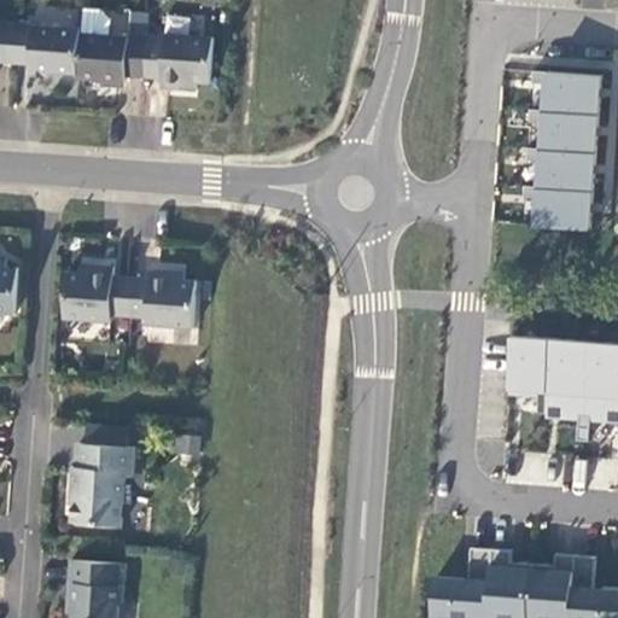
[(82,11),(81,29),(77,75),(77,80),(124,83),(124,77),(144,79),(146,39),(109,36),(110,22),(103,12),(82,11)]
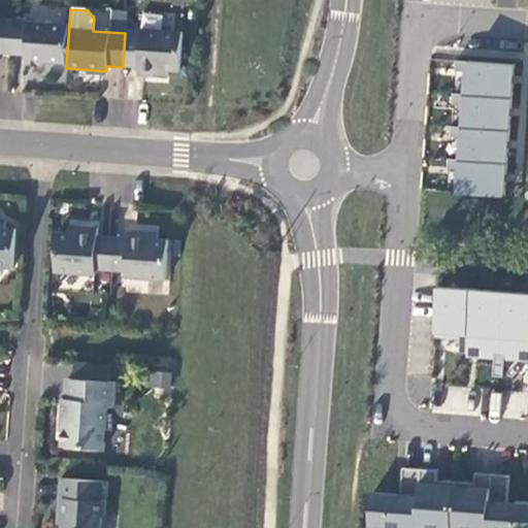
[(0,19),(0,53),(9,54),(12,20),(0,19)]
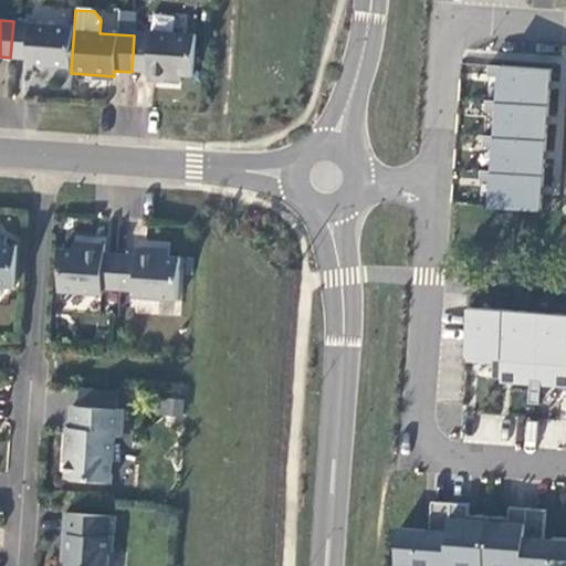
[(74,27),(13,21),(10,58),(27,60),(25,64),(71,69),(74,27)]
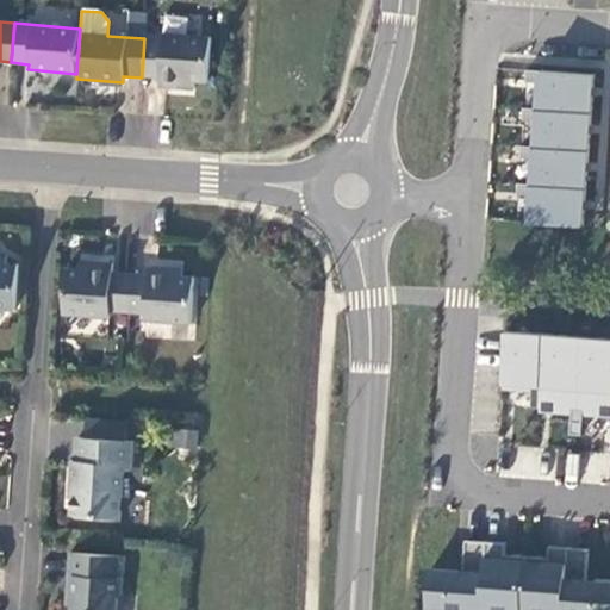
[(162,39),(144,38),(142,78),(159,80),(157,88),(193,91),(194,83),(206,85),(210,39),(162,35),(162,39)]
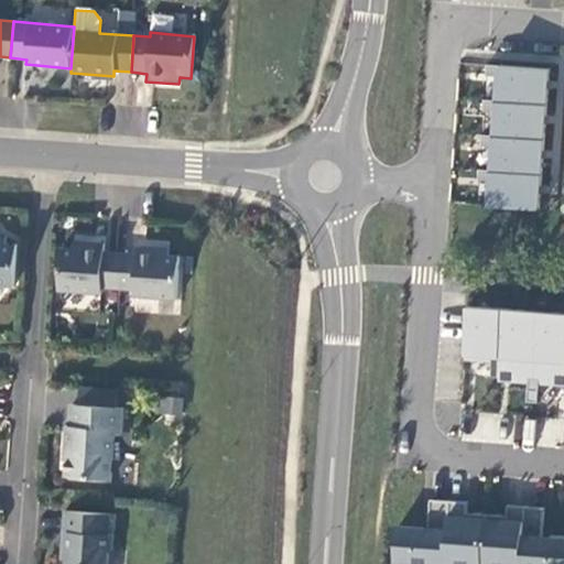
[(492,102),(544,106),(548,71),(495,66),(492,102)]
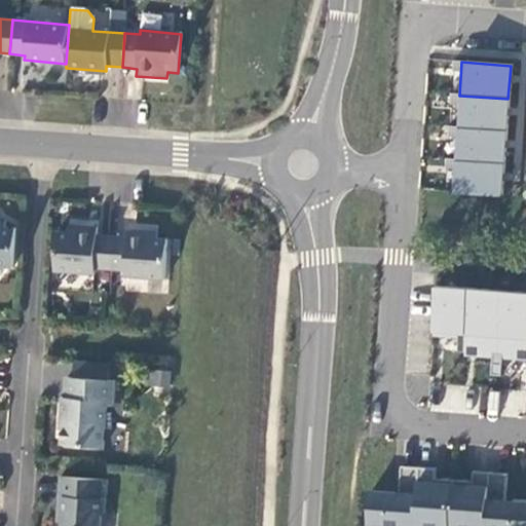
[(457,128),(506,130),(508,99),(459,96),(457,128)]
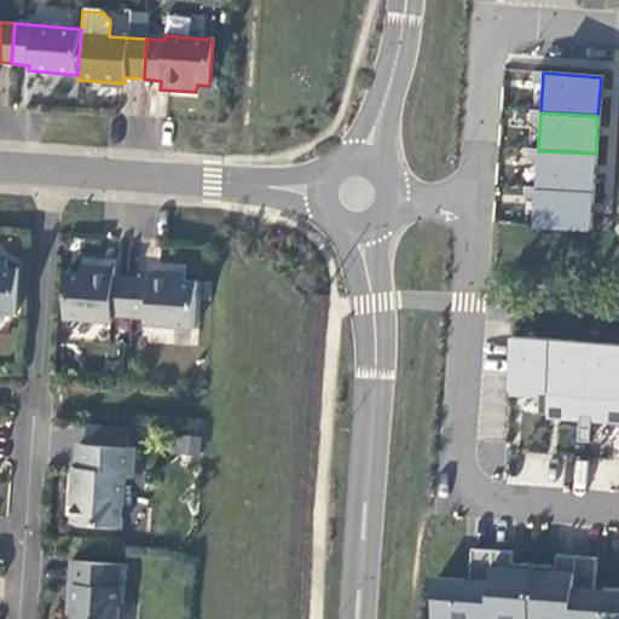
[(536,190),(594,194),(596,154),(538,151),(536,190)]
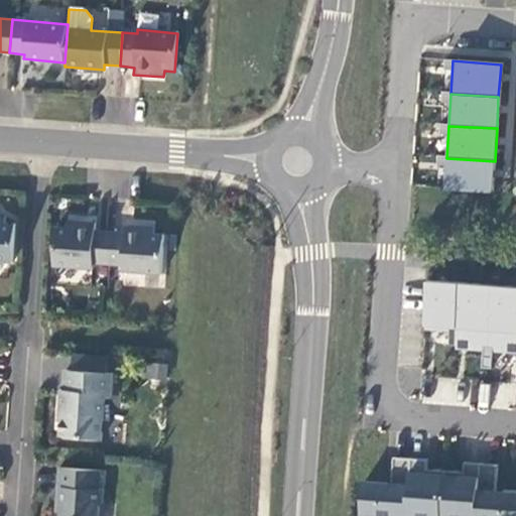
[(444,188),(492,191),(495,161),(446,158),(444,188)]
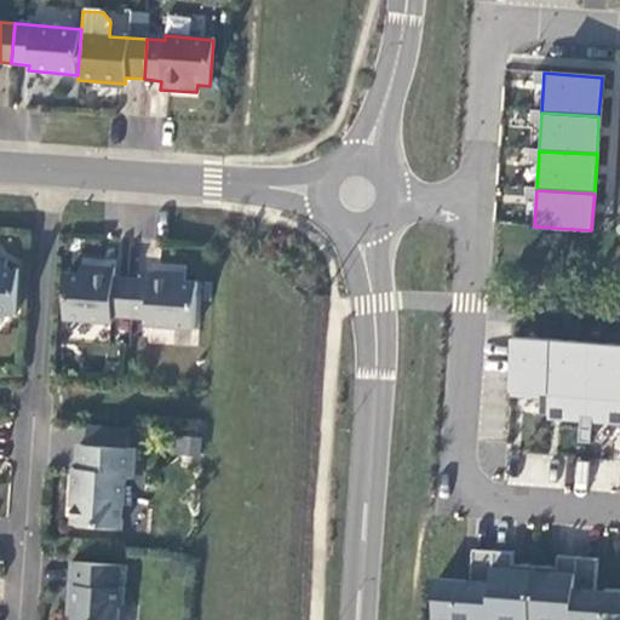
[(0,315),(16,316),(18,270),(6,270),(6,262),(0,262),(0,315)]
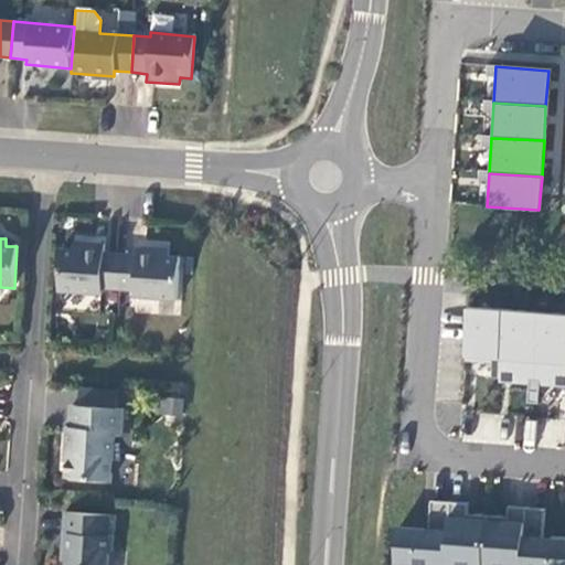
[(72,251),(61,249),(59,292),(100,296),(102,289),(135,291),(134,298),(177,300),(179,257),(169,256),(169,248),(137,247),(137,255),(104,253),(104,245),(72,243),(72,251)]
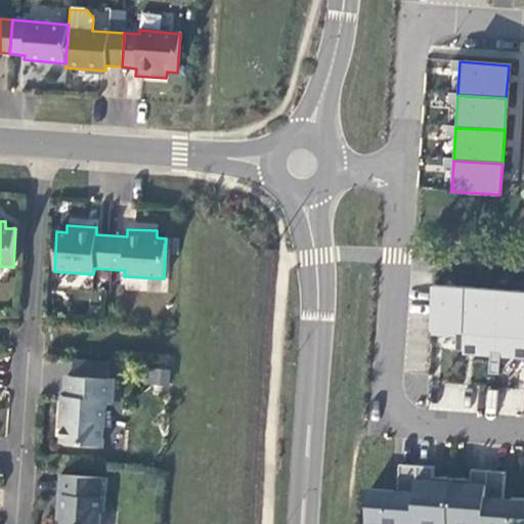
[(430,333),(462,335),(464,287),(431,286),(430,333)]
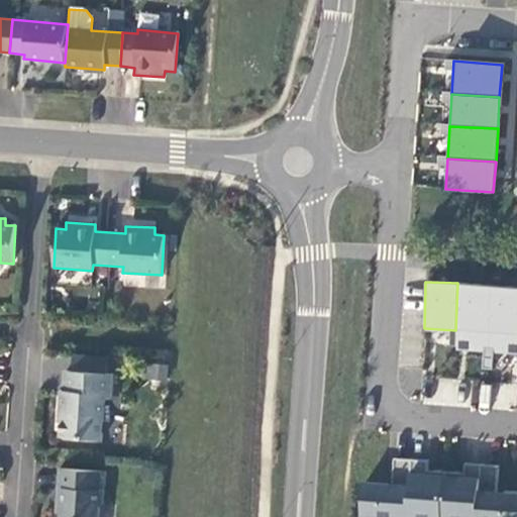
[(488,353),(492,285),(457,283),(455,330),(454,350),(484,352),(488,353)]
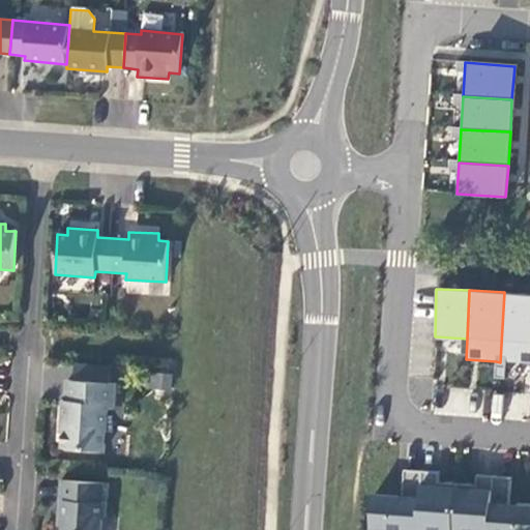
[(529,363),(529,293),(504,292),(500,362),(506,362),(529,363)]
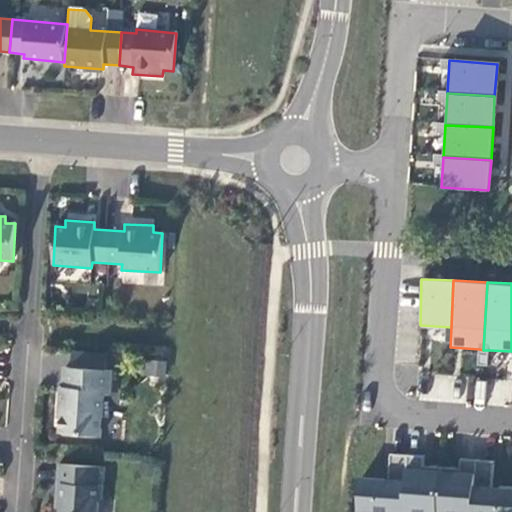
[(488,366),(489,350),(483,350),(479,349),(478,366),(488,366)]
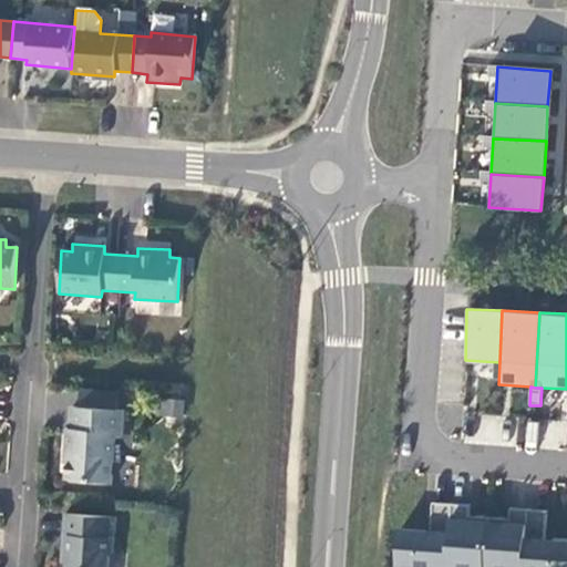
[(183,416),(184,400),(162,398),(160,414),(183,416)]
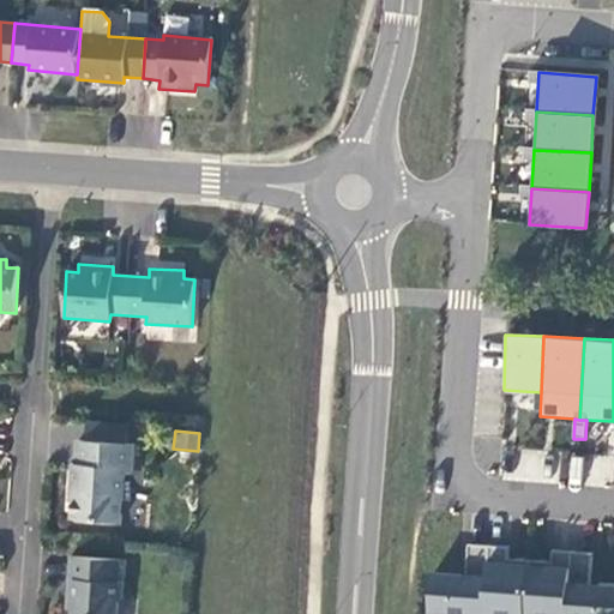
[(132,474),(134,444),(78,439),(77,463),(73,463),(72,486),(74,486),(72,518),(120,522),(124,473),(132,474)]
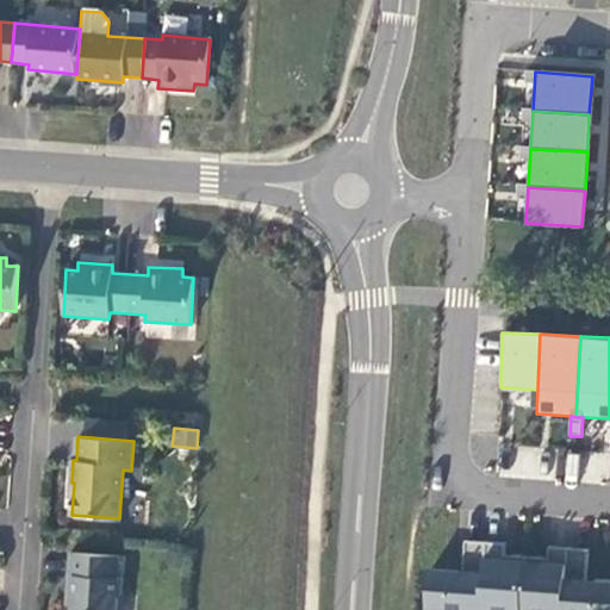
[(480,609),(485,542),(464,541),(461,572),(427,570),(425,609),(480,609)]
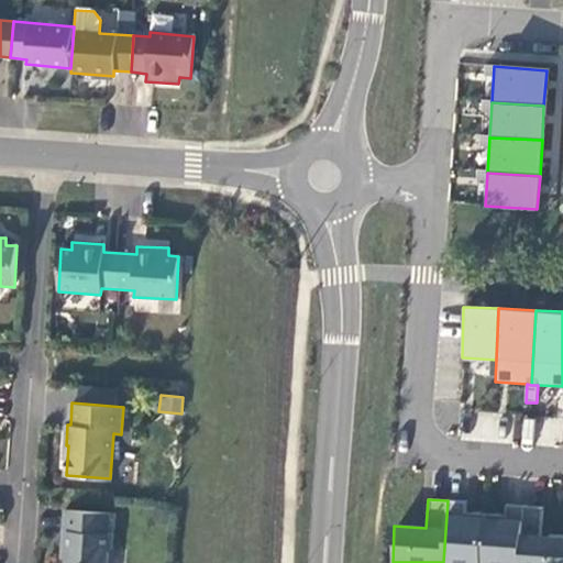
[(443,562),(481,562),(484,512),(466,512),(466,501),(448,500),(443,562)]
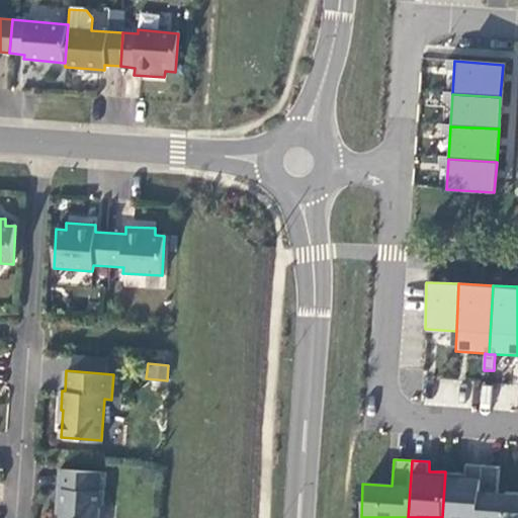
[(442,517),(478,517),(481,465),(465,464),(464,473),(445,471),(442,517)]
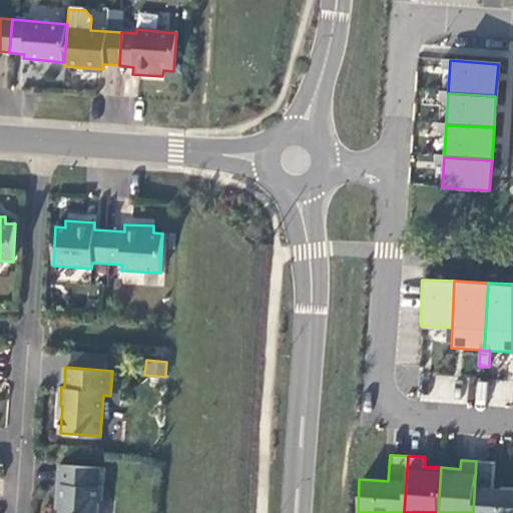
[(512,512),(512,487),(494,487),(495,463),(476,461),(473,512),(512,512)]
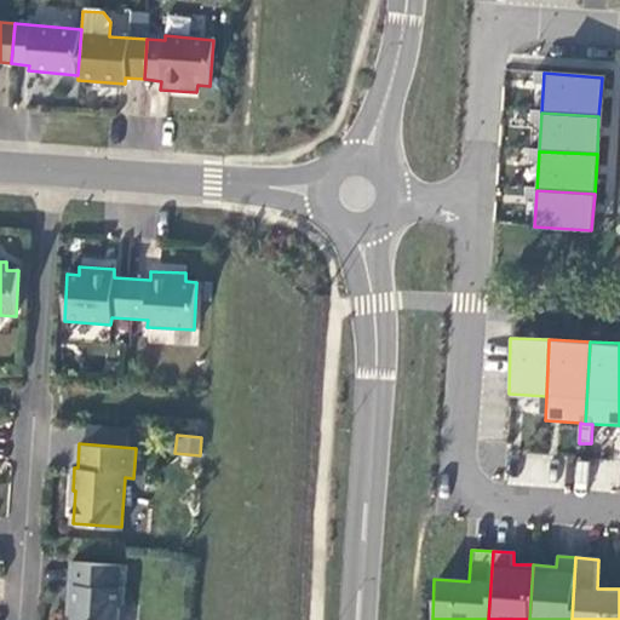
[(119,564),(69,561),(67,606),(72,607),(70,619),(116,619),(118,609),(122,604),(124,589),(118,587),(119,564)]
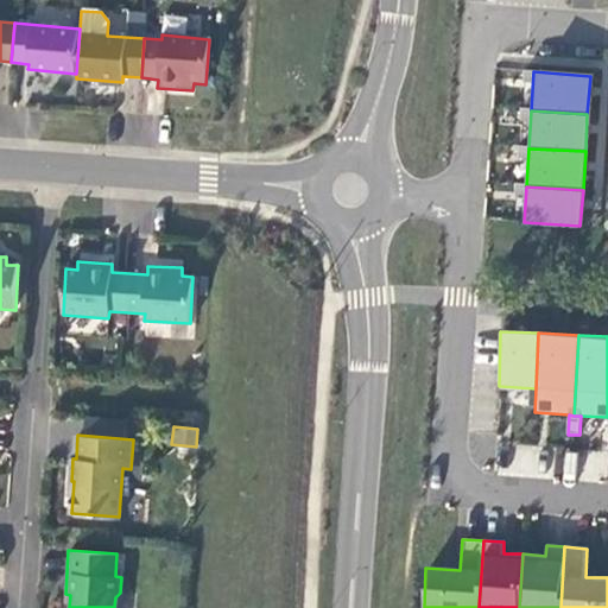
All buildings are outlined.
